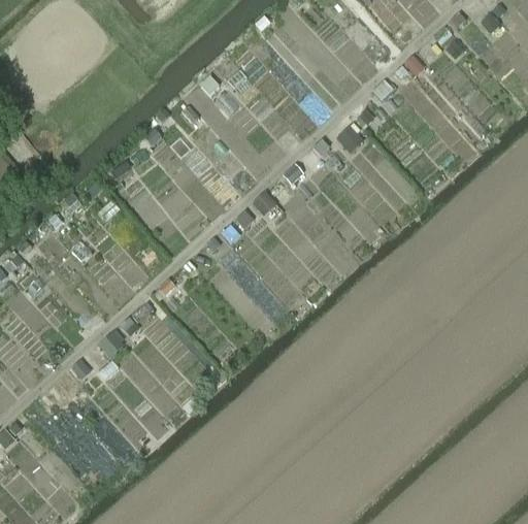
[(459,12),(450,21),(456,28),(465,20),(459,12)]
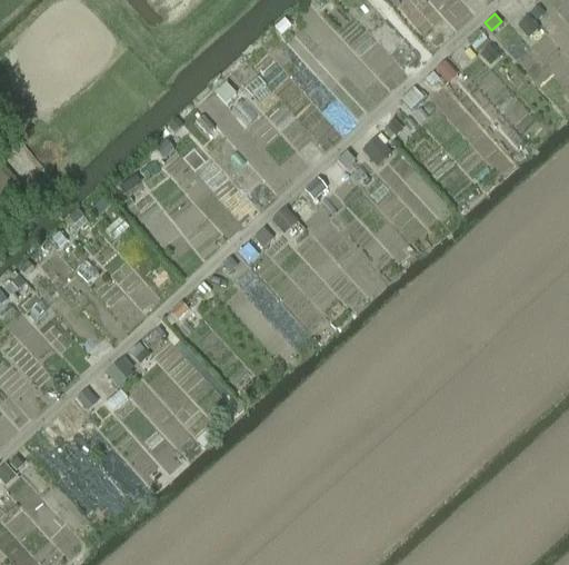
[(528,15),(518,25),(527,35),(537,26),(528,15)]
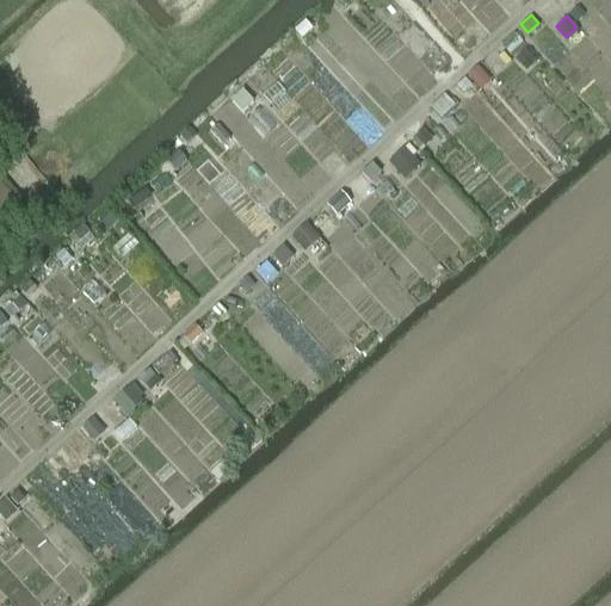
[(307,18),(295,28),(296,29),(302,36),(313,26),(307,19),(307,18)]
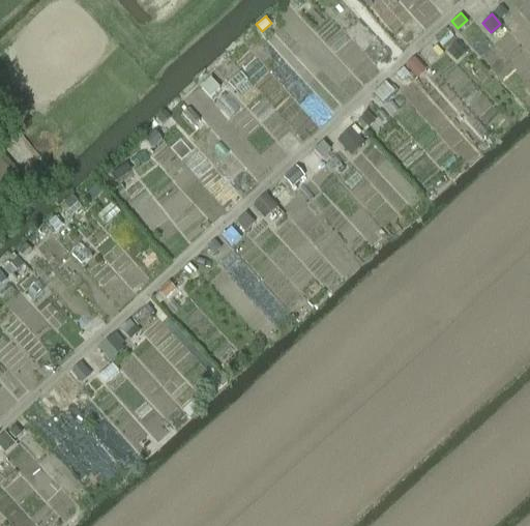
[(455,41),(447,49),(453,55),(462,49),(455,41)]
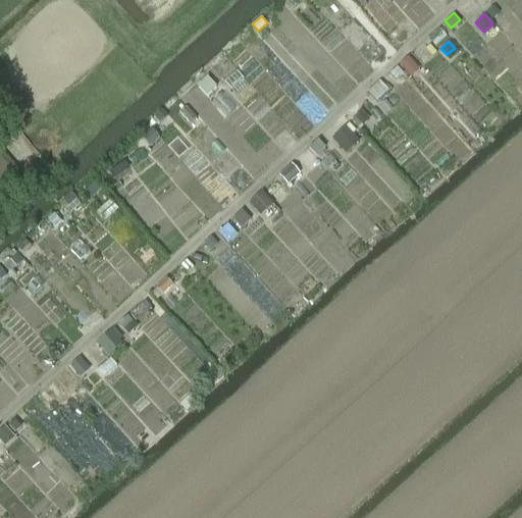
[(395,78),(403,70),(397,64),(389,71),(395,78)]
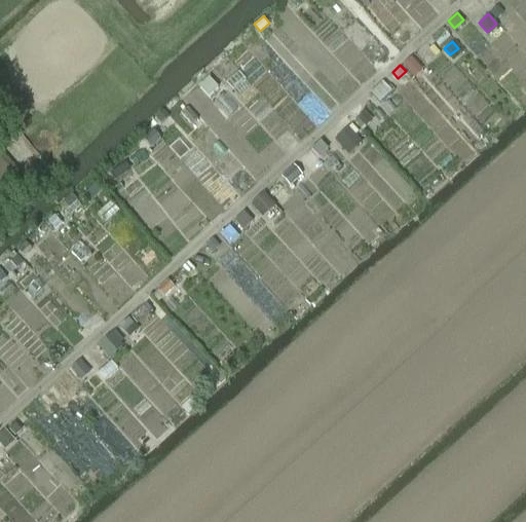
[(209,77),(199,85),(209,95),(218,86),(209,77)]
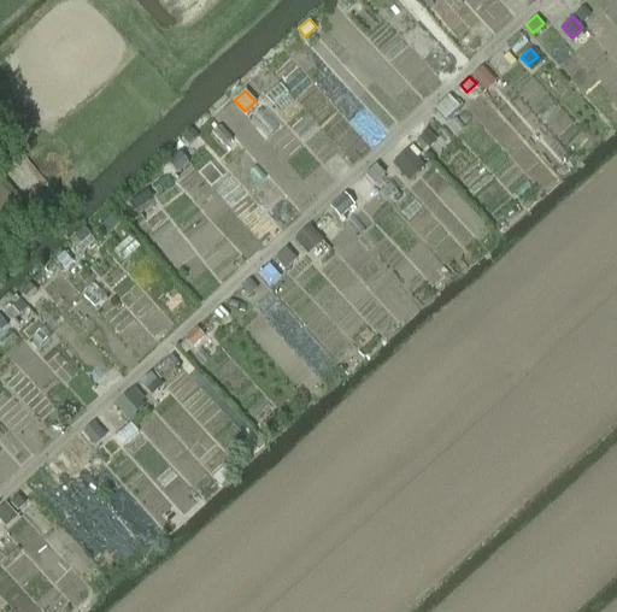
[(448,94),(435,106),(445,117),(458,104),(448,94)]
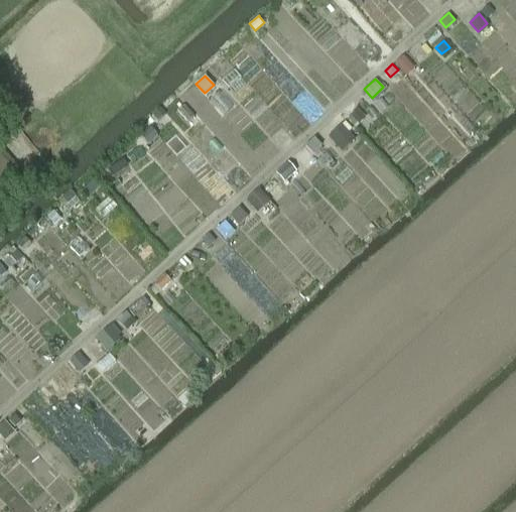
[(183,104),(177,110),(186,120),(192,114),(183,104)]
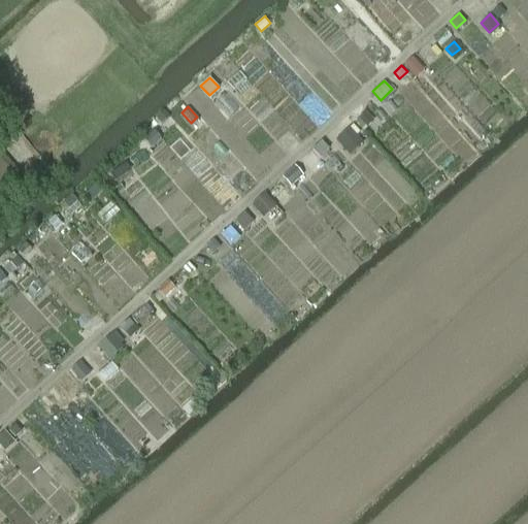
[(162,122),(170,115),(167,110),(165,107),(156,115),(158,118),(162,122)]
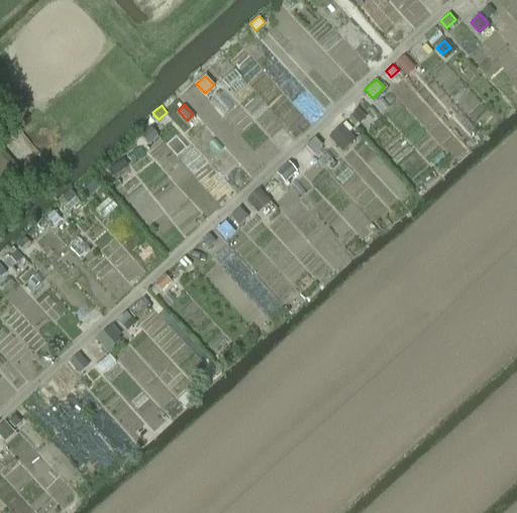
[(357,108),(348,117),(355,125),(366,115),(357,108)]
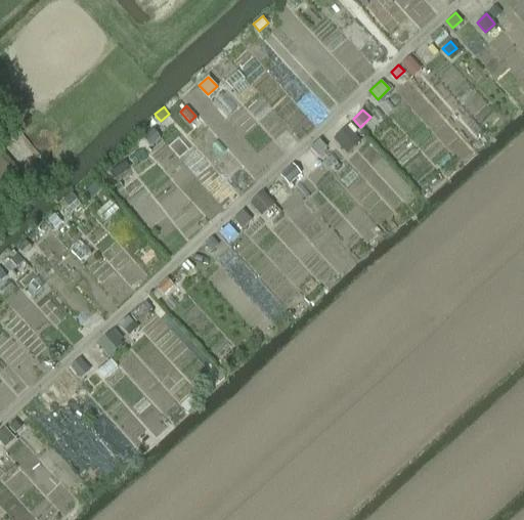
[(0,142),(16,129),(13,125),(7,118),(0,123),(0,142)]
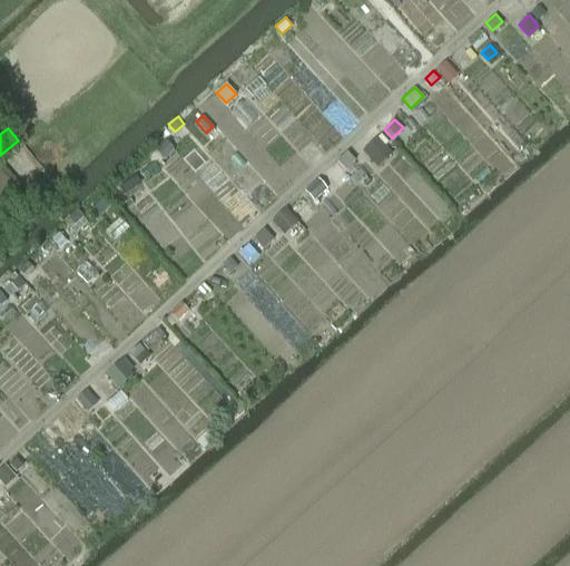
[(377,136),(363,149),(372,158),(386,145),(377,136)]
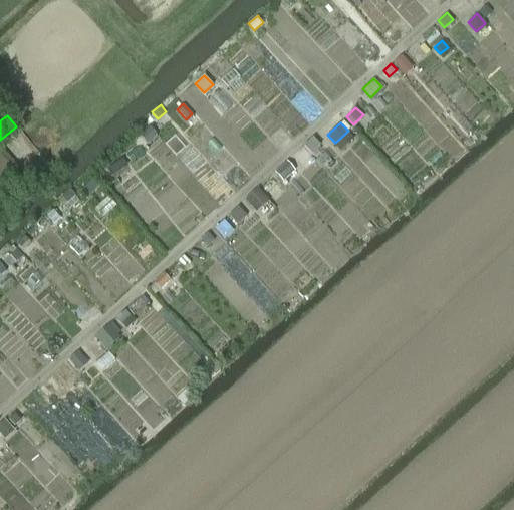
[(479,133),(466,144),(469,148),(482,137),(481,135),(479,133)]
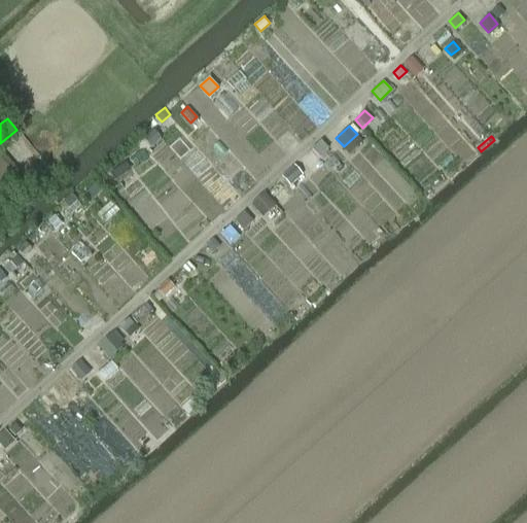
[(321,139),(314,146),(319,151),(326,144),(321,139)]
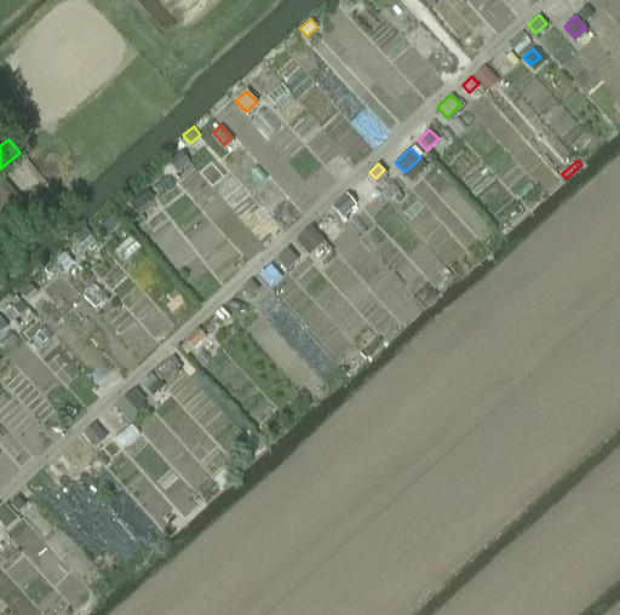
[(0,187),(0,220),(17,206),(0,187)]
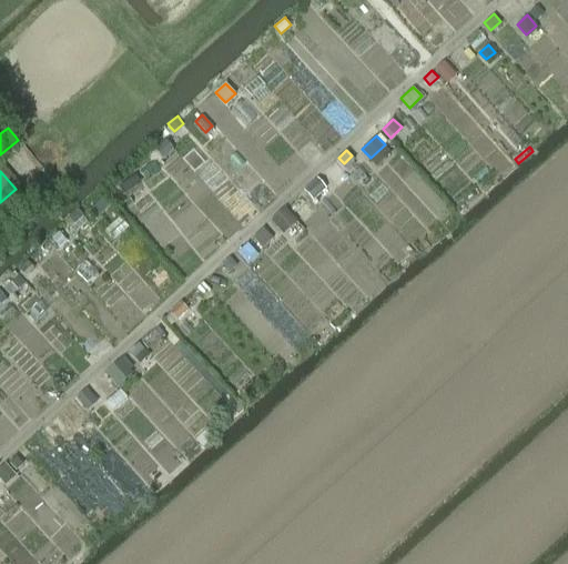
[(134,174),(119,185),(124,192),(139,181),(134,174)]
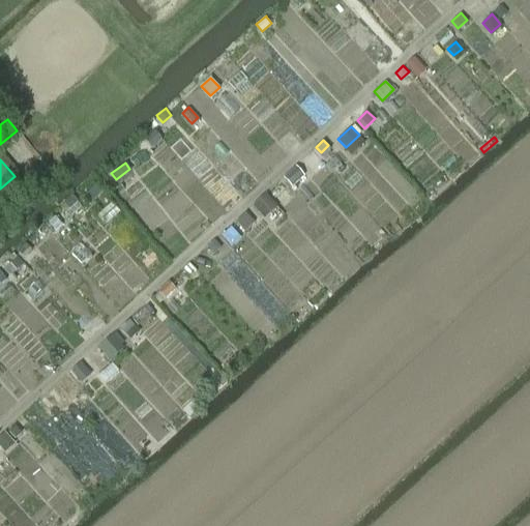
[(295,165),(284,175),(291,184),(303,174),(295,165)]
